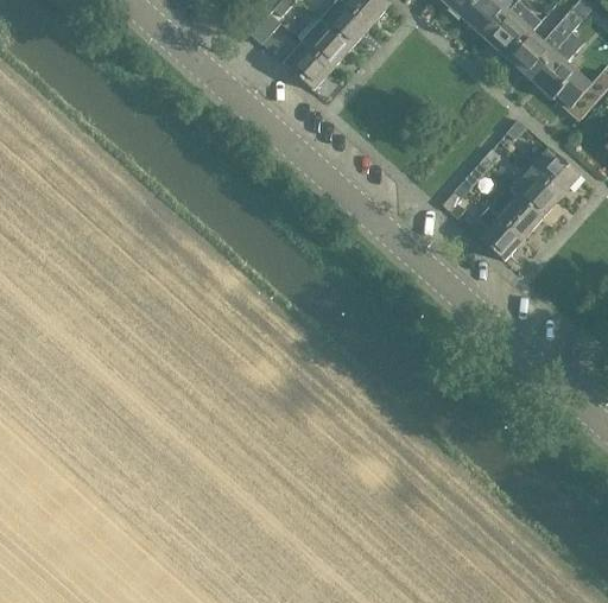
[(279,0),(273,7),(282,14),(295,0),(279,0)]
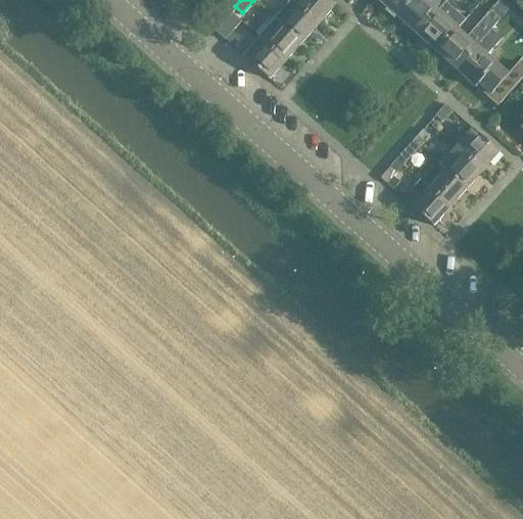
[(288,0),(275,14),(302,40),(319,21),(299,4),(294,0),(288,0)]
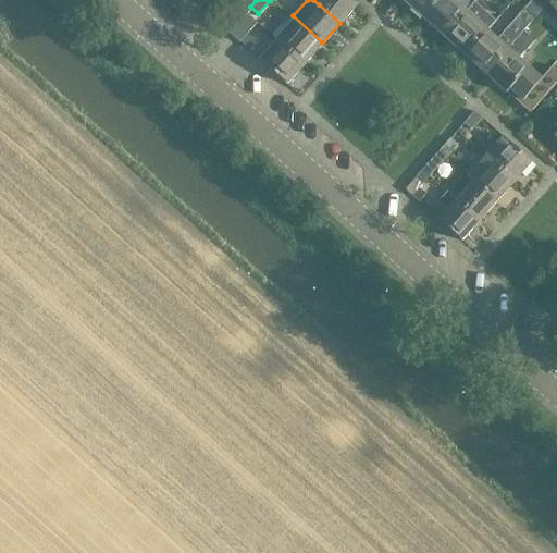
[(322,0),(319,4),(339,23),(358,3),(354,0),(322,0)]
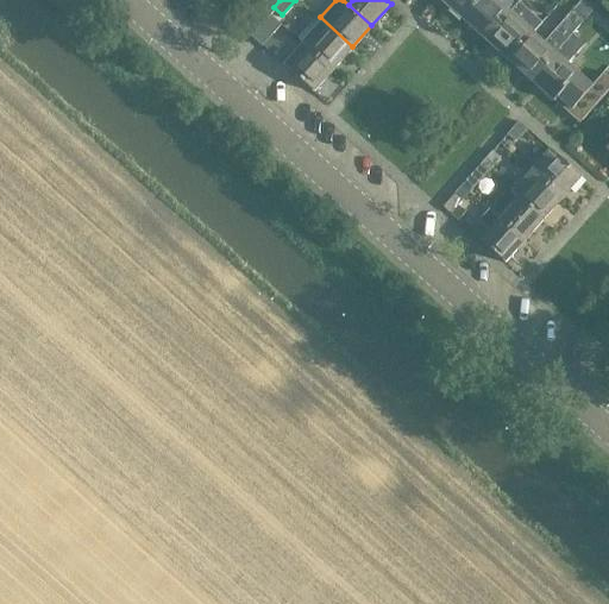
[(444,0),(462,16),(475,0),(444,0)]
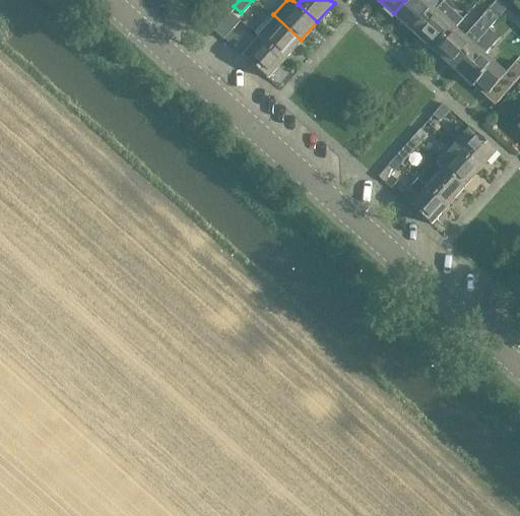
[(405,0),(394,13),(414,31),(436,7),(428,0),(405,0)]
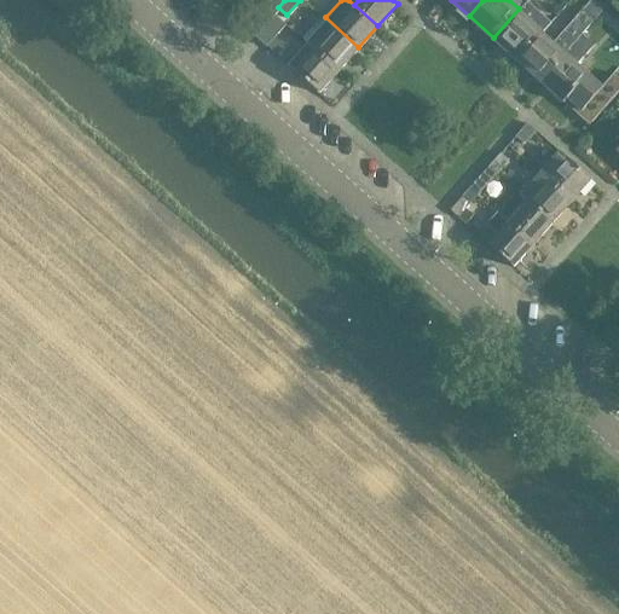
[(526,0),(519,9),(493,38),(516,58),(542,29),(551,18),(531,0),(526,0)]
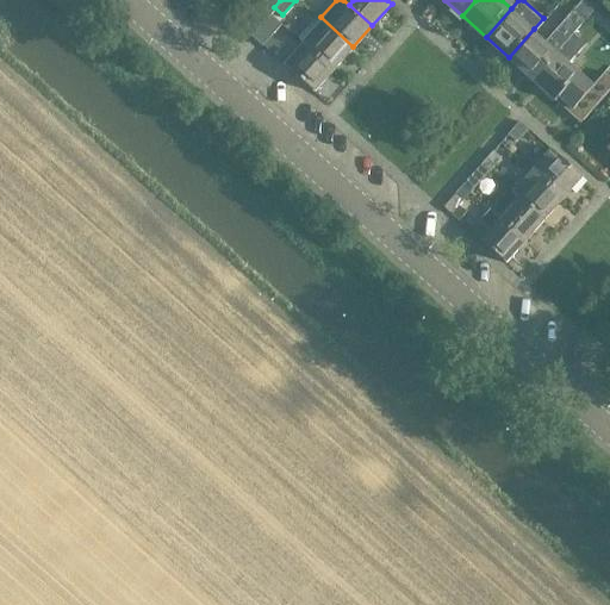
[(534,29),(509,57),(531,78),(567,38),(601,0),(579,0),(545,39),(534,29)]
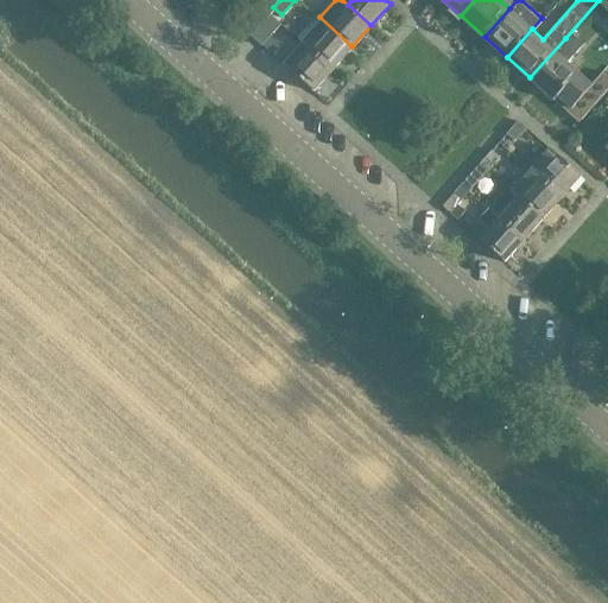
[(282,21),(270,11),(251,33),(263,43),(282,21)]
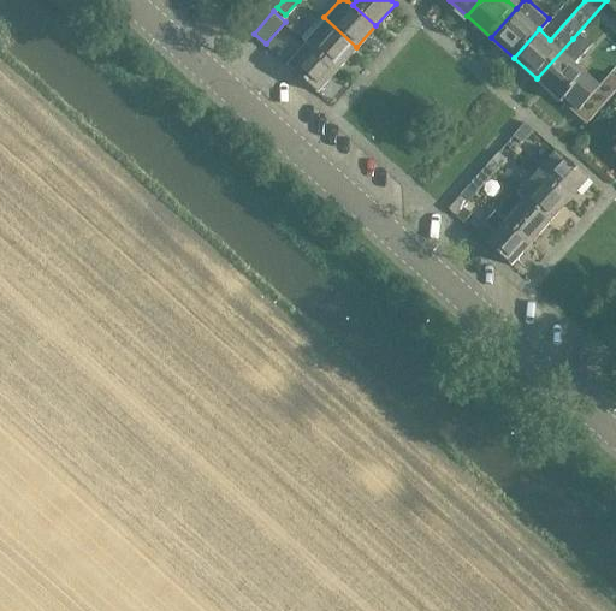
[(356,47),(324,17),(304,40),(314,47),(337,69),(356,47)]
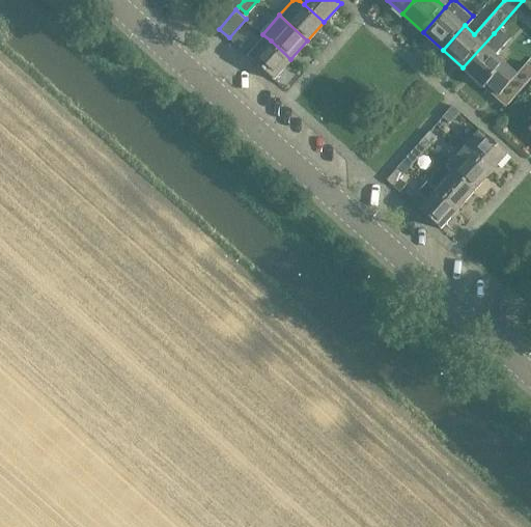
[(257,39),(262,34),(253,25),(248,31),(257,39)]
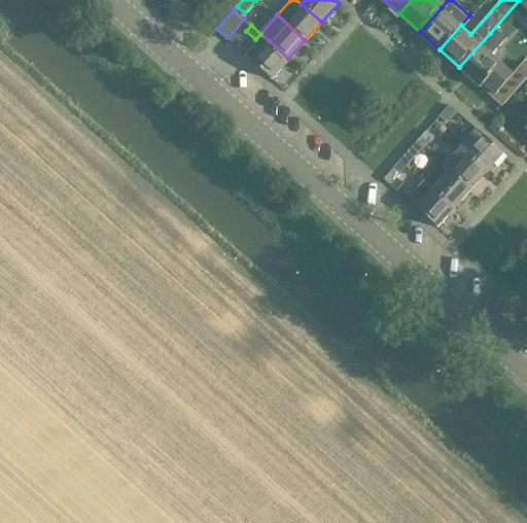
[(490,33),(459,67),(480,85),(486,77),(499,89),(514,72),(491,53),(500,42),(490,33)]
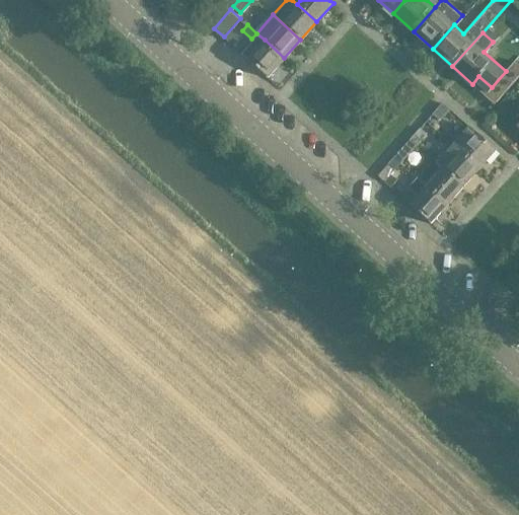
[(265,40),(247,58),(268,76),(284,58),(265,40)]
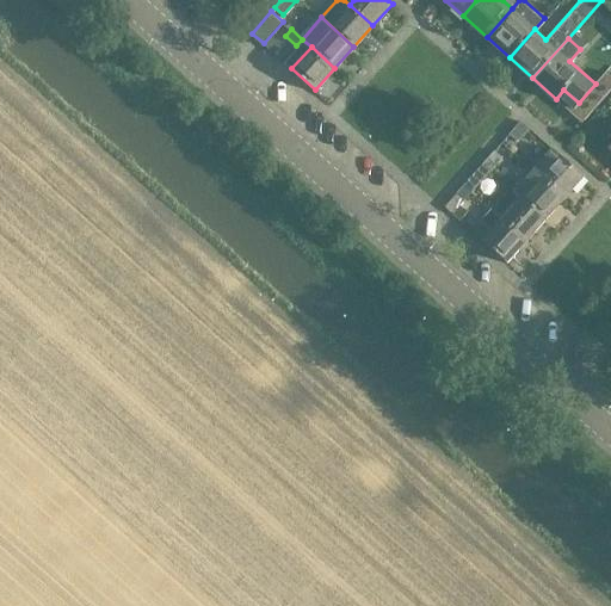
[(520,117),(508,131),(517,138),(530,125),(520,117)]
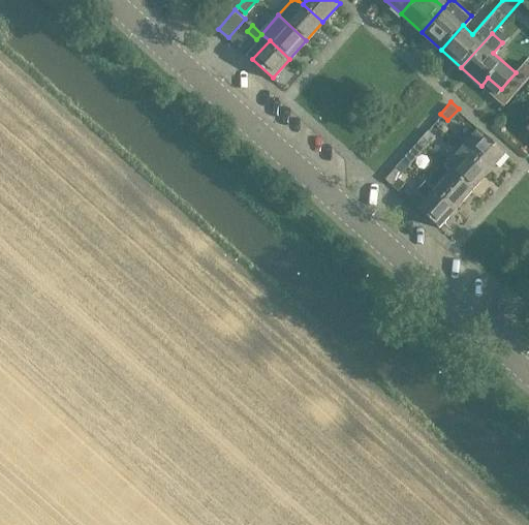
[(506,152),(477,126),(461,146),(468,152),(489,171),(506,152)]
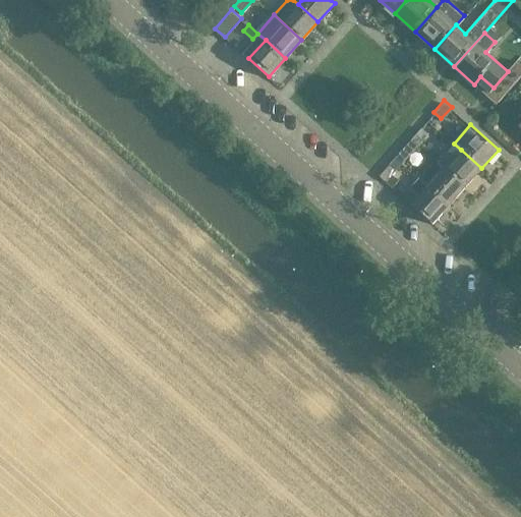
[(411,137),(418,144),(428,132),(421,126),(411,137)]
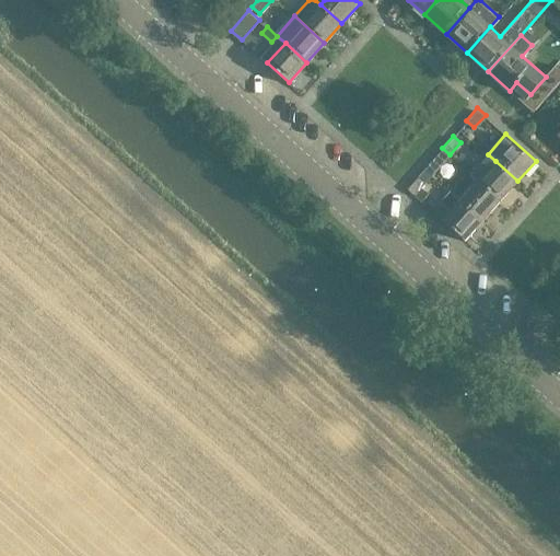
[(442,148),(431,160),(439,166),(450,154),(442,148)]
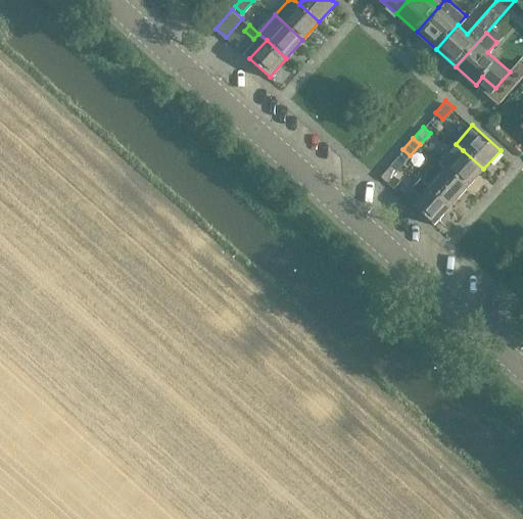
[(463,150),(446,169),(467,187),(483,169),(463,150)]
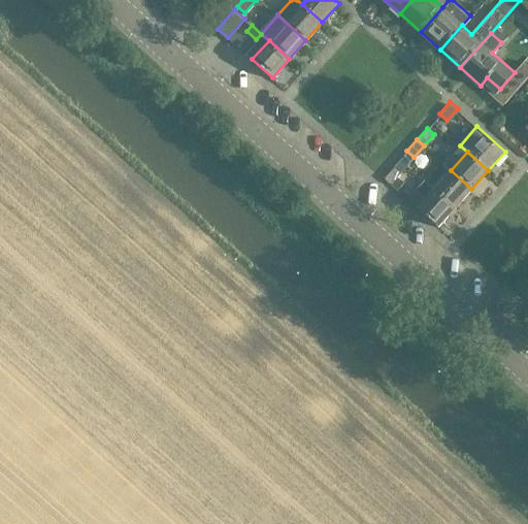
[(384,176),(391,183),(401,171),(394,164),(384,176)]
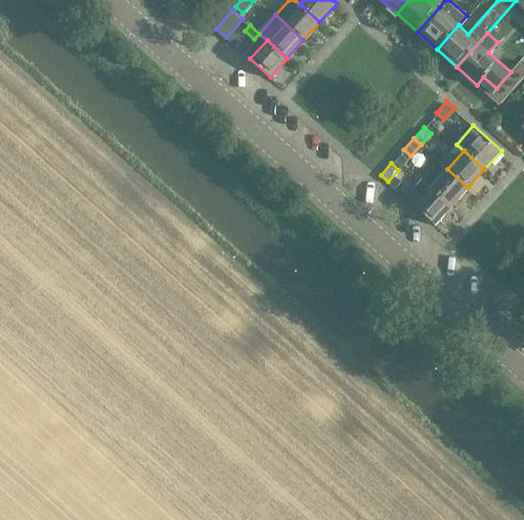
[(447,169),(432,186),(451,205),(468,187),(447,169)]
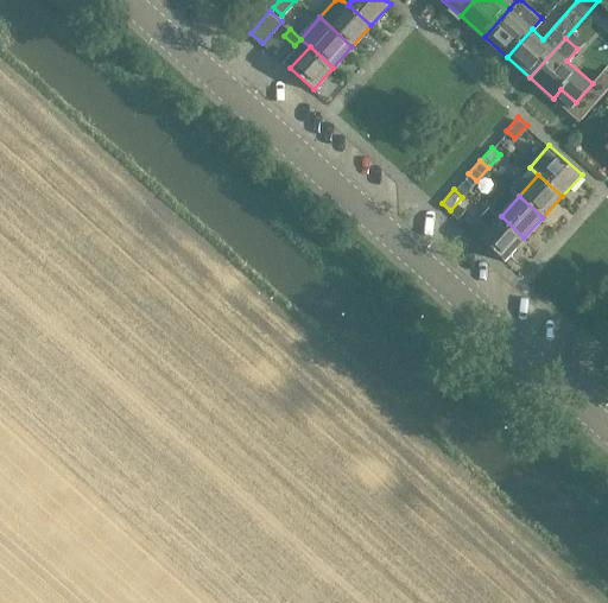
[(477,217),(491,228),(481,239),(505,260),(524,237),(501,216),(488,205),(477,217)]
